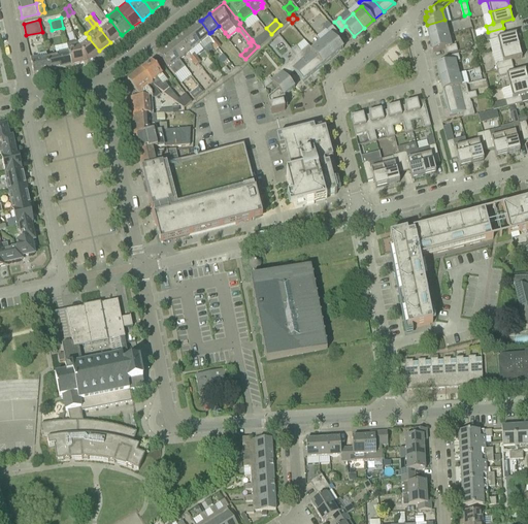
[(444,20),(427,25),(430,36),(448,32),(444,20)]
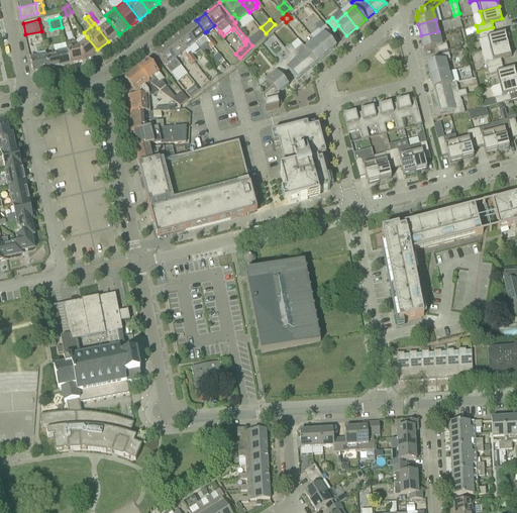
[(108,20),(98,28),(108,41),(118,33),(108,20)]
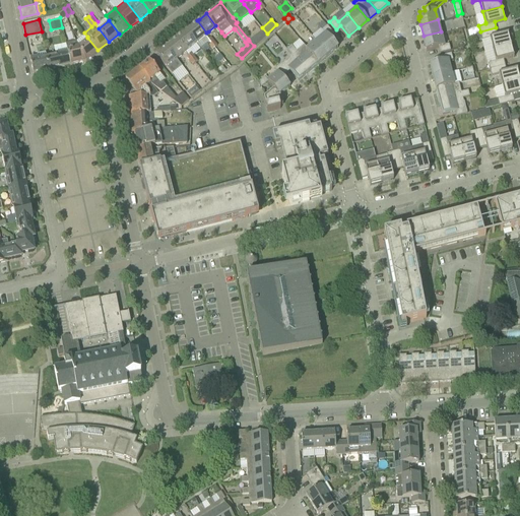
[(208,37),(209,37),(206,33),(197,20),(187,28),(196,41),(200,46),(210,39),(208,37)]
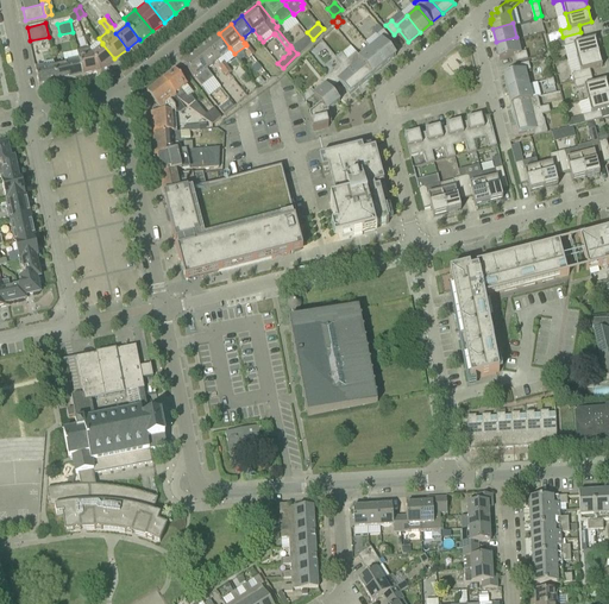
[(370,45),(384,62),(395,52),(385,41),(391,37),(383,27),(377,32),(381,37),(370,45)]
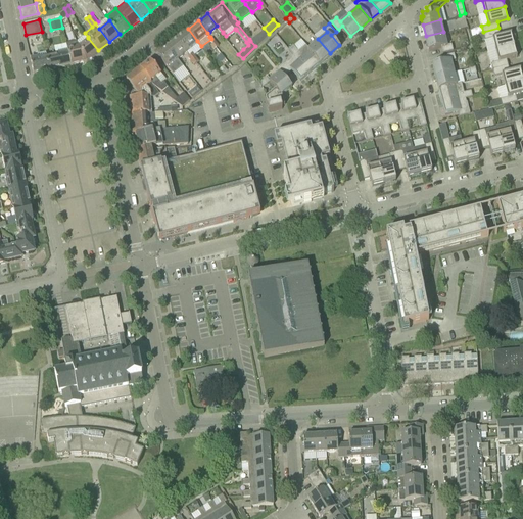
[(255,46),(269,34),(264,28),(249,39),(250,41),(255,46)]
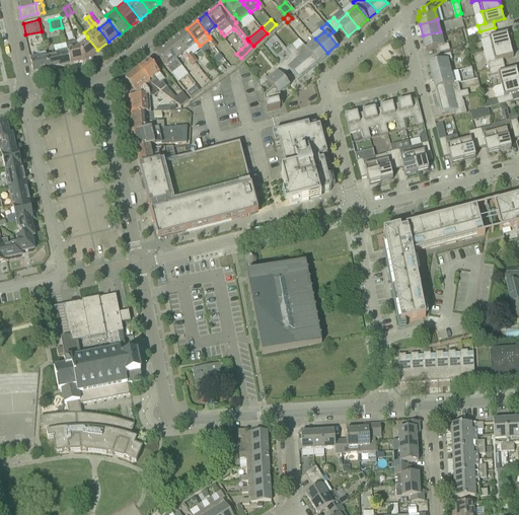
[(495,27),(479,31),(479,32),(482,38),(489,35),(491,47),(510,43),(507,30),(497,33),(495,27)]
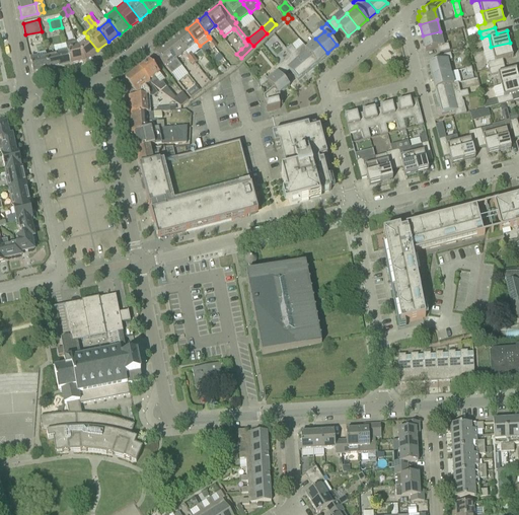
[(187,28),(176,37),(187,49),(196,41),(187,28)]
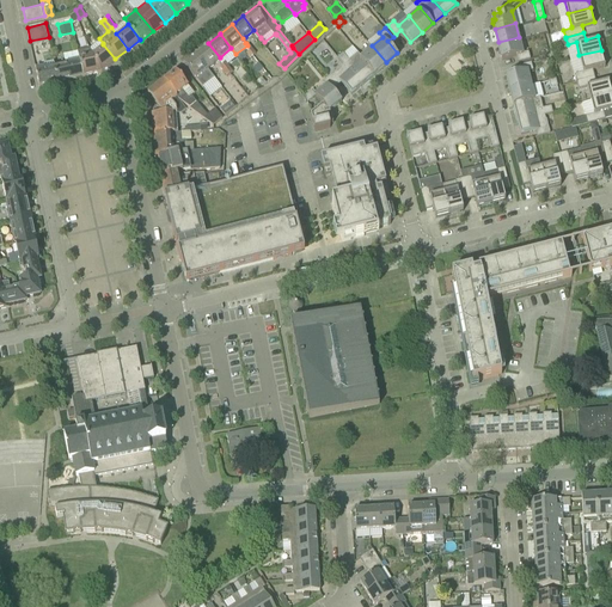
[(519,37),(499,42),(502,56),(516,53),(518,60),(530,56),(528,49),(522,50),(519,37)]
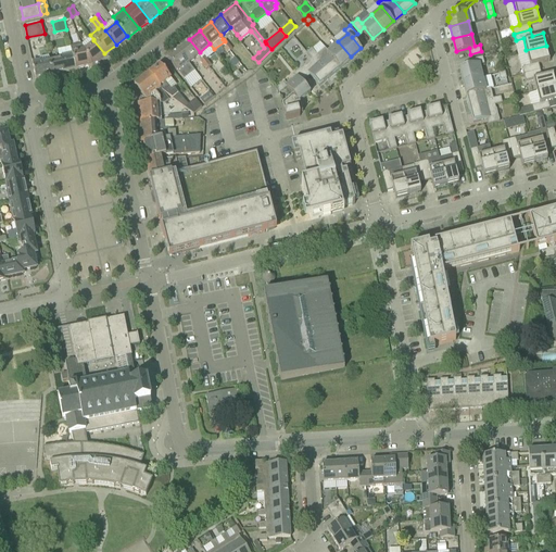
[(508,35),(501,37),(503,45),(510,42),(508,35)]
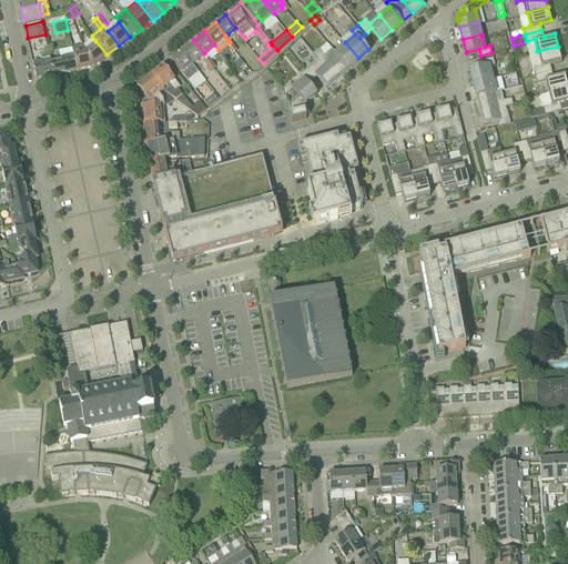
[(204,53),(193,40),(182,49),(193,62),(193,61),(204,53)]
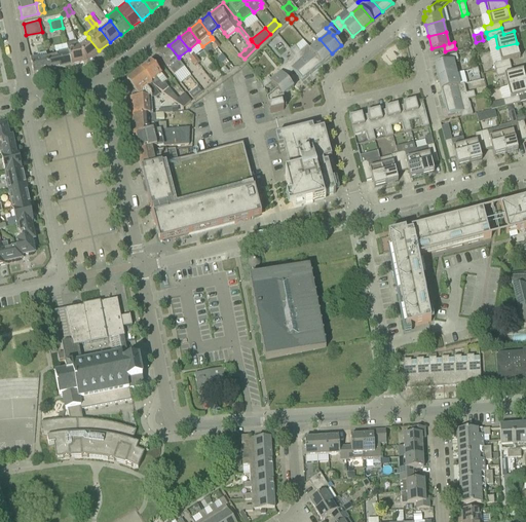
[(69,49),(72,64),(87,60),(80,44),(77,39),(77,38),(67,41),(69,47),(68,47),(68,49),(69,49)]
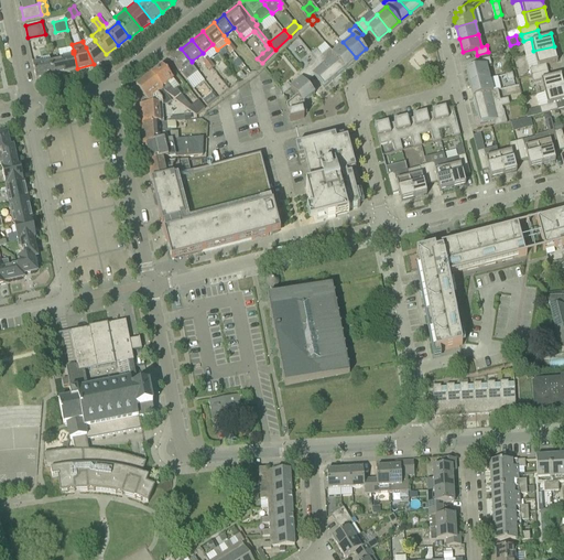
[(95,41),(86,47),(94,64),(106,54),(95,41)]
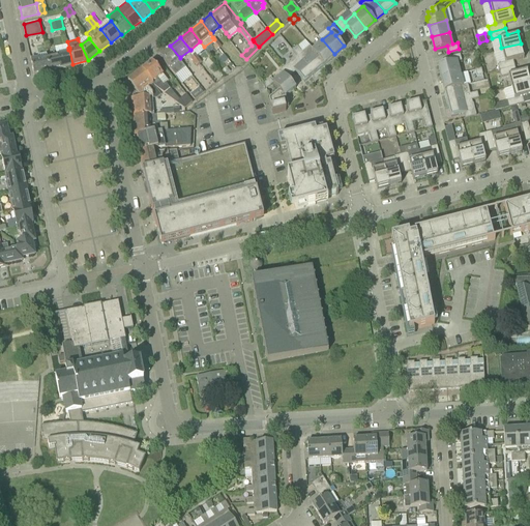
[(325,62),(334,54),(322,39),(313,48),(325,62)]
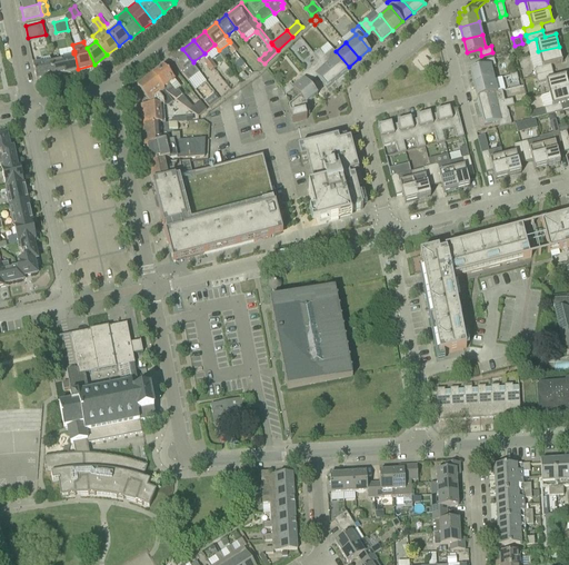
[(317,49),(315,51),(319,58),(321,56),(338,76),(349,67),(336,51),(332,47),(325,53),(319,47),(317,49)]
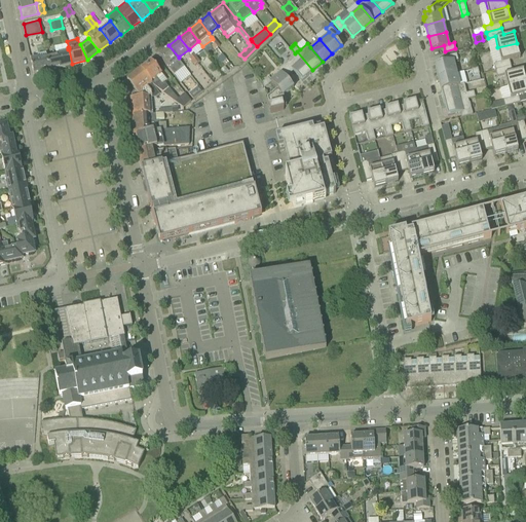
[(500,60),(494,62),(495,68),(511,64),(510,58),(520,54),(517,43),(497,47),(500,60)]
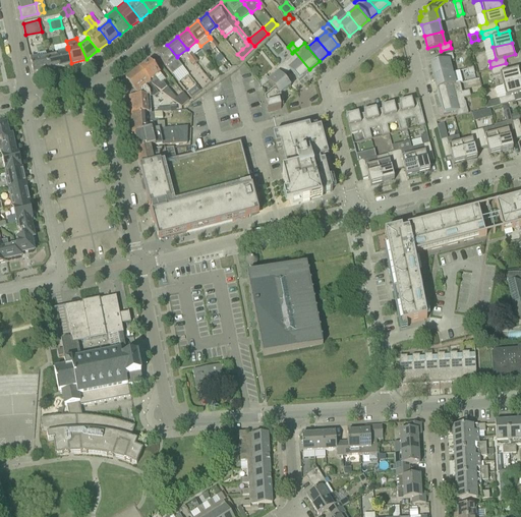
[(167,45),(158,52),(167,65),(167,64),(171,69),(173,71),(182,63),(181,61),(177,56),(177,57),(167,45)]
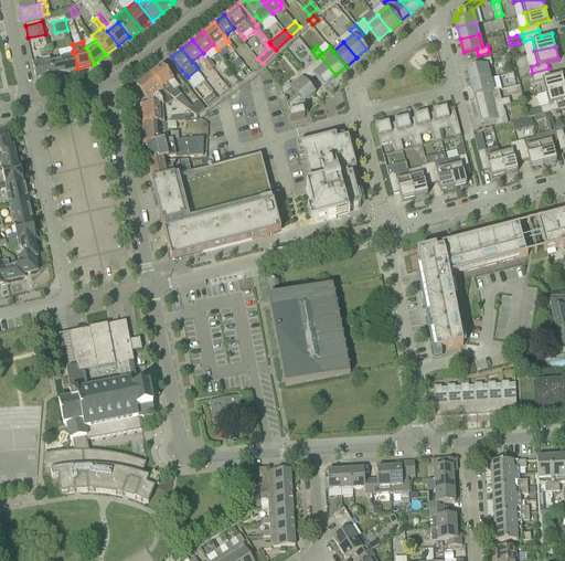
[(51,61),(53,73),(77,69),(74,53),(73,53),(57,56),(59,59),(51,61)]
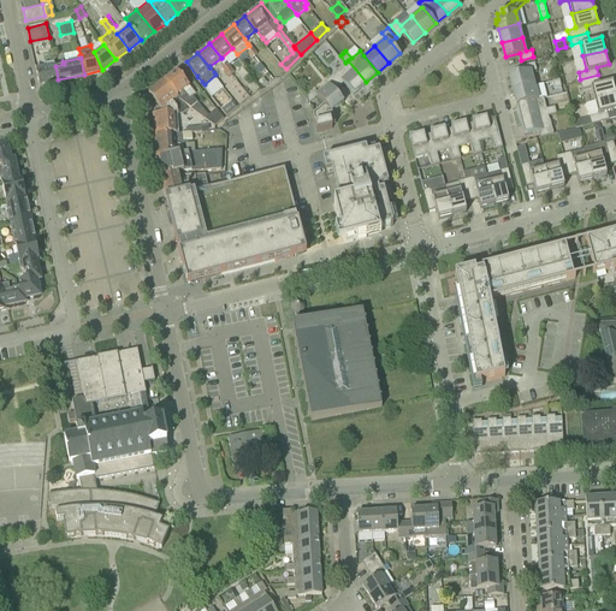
[(45,61),(46,64),(36,66),(40,84),(58,79),(55,66),(54,60),(45,61)]
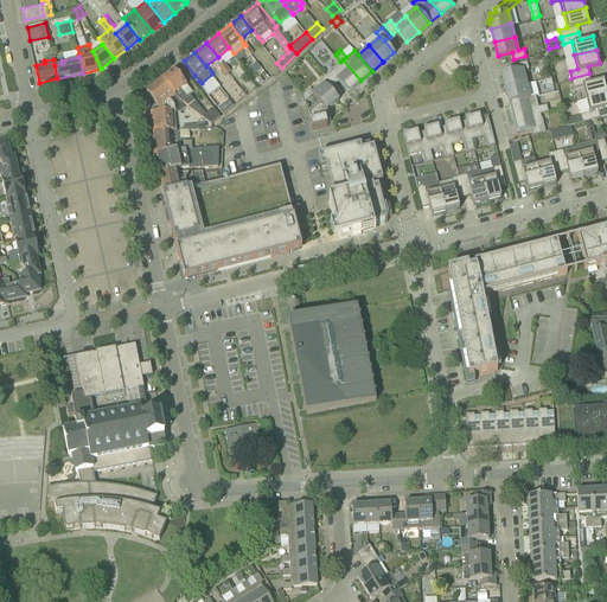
[(340,62),(326,74),(333,83),(339,78),(349,90),(360,81),(343,59),(340,62)]
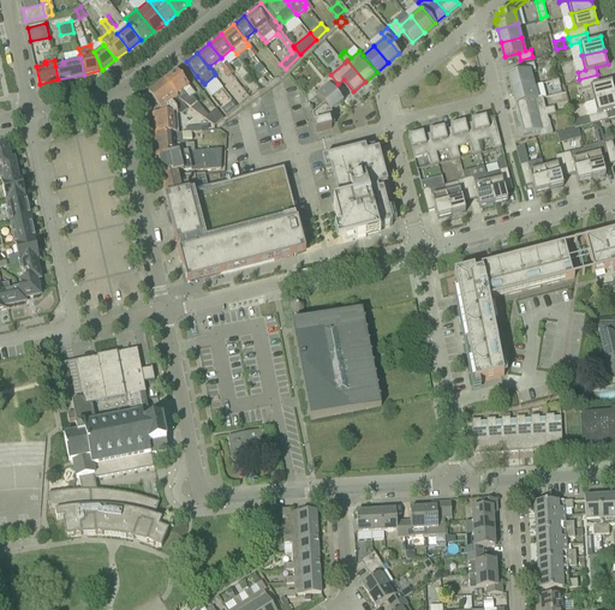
[(508,73),(512,88),(533,83),(530,69),(536,67),(533,60),(521,63),(524,70),(508,73)]
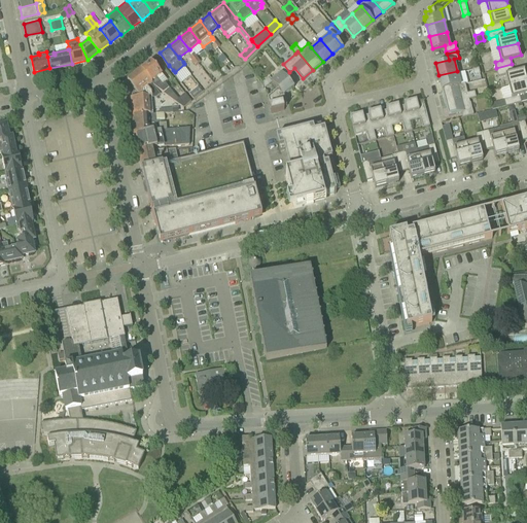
[(198,55),(192,59),(196,63),(201,59),(198,55)]
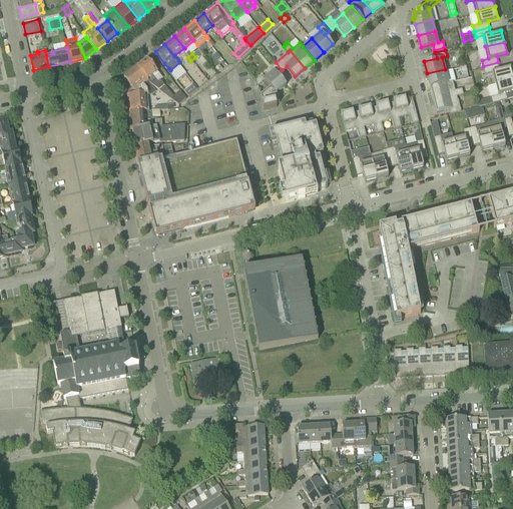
[(147,57),(137,65),(149,80),(159,88),(179,102),(186,96),(180,88),(173,93),(165,83),(164,83),(160,78),(158,80),(152,73),(157,69),(147,57)]
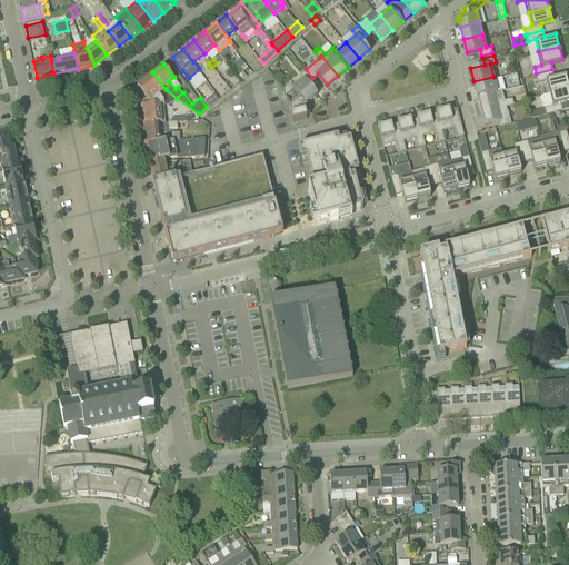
[(293,86),(301,95),(307,101),(317,92),(308,81),(312,78),(306,69),(300,73),(303,78),(293,86)]
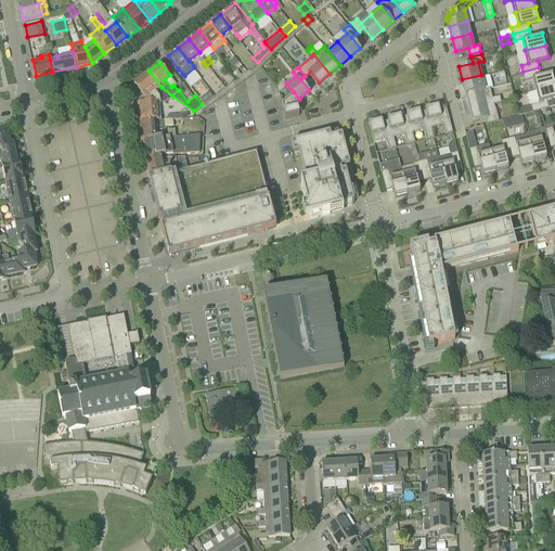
[(554,82),(554,81),(552,71),(541,74),(539,67),(523,72),(525,78),(532,77),(536,89),(554,82)]
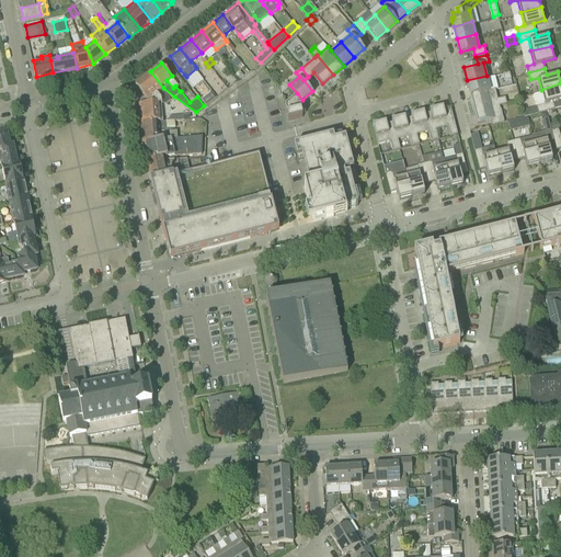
[(163,120),(162,101),(165,101),(171,97),(163,88),(150,71),(136,83),(147,98),(146,100),(146,102),(139,102),(141,121),(163,120)]
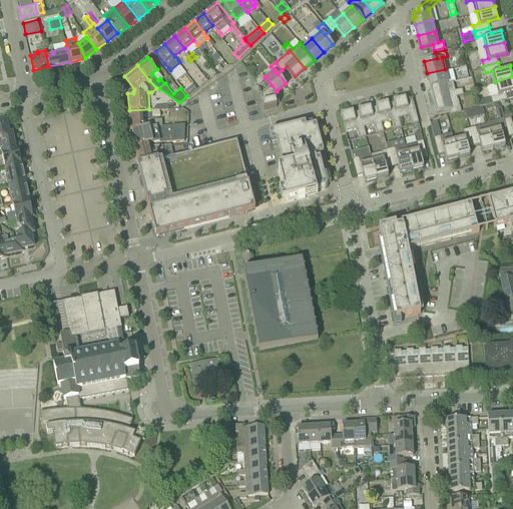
[(445,69),(427,73),(430,85),(448,80),(445,69)]
